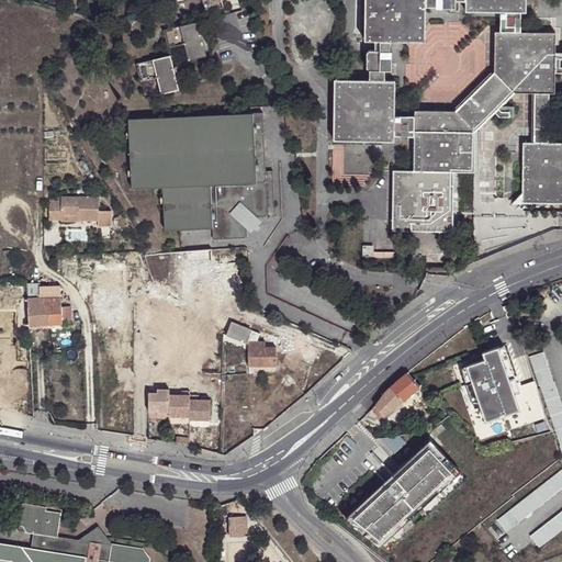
[(204,0),(208,12),(225,8),(222,0),(204,0)]
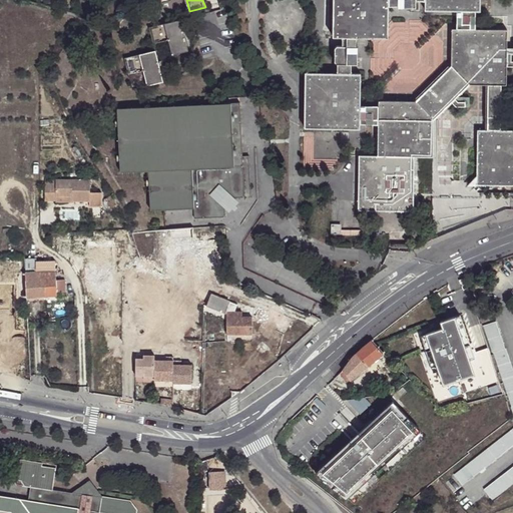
[(388,6),(388,0),(333,0),(333,37),(343,37),(356,37),(388,38),(388,6)]
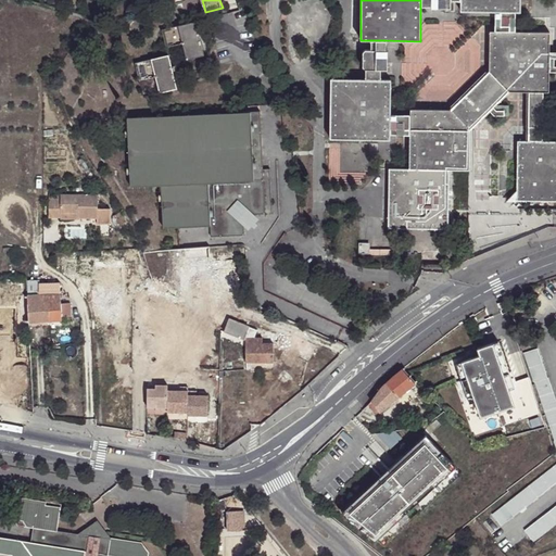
[(459,0),(460,1),(460,11),(495,13),(516,13),(520,12),(519,0),(459,0)]
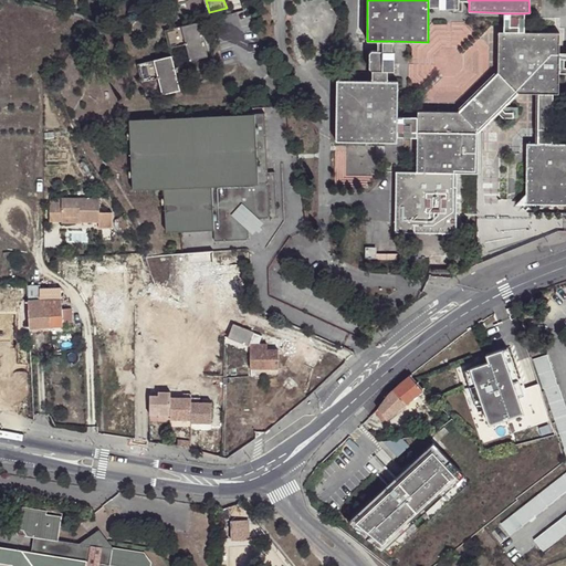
[(504,17),(504,32),(525,32),(525,17),(525,13),(504,13),(504,17)]
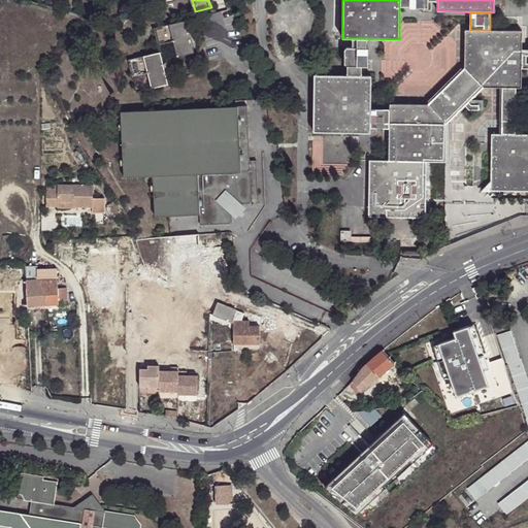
[(187,21),(155,29),(159,44),(174,40),(178,57),(196,52),(187,21)]
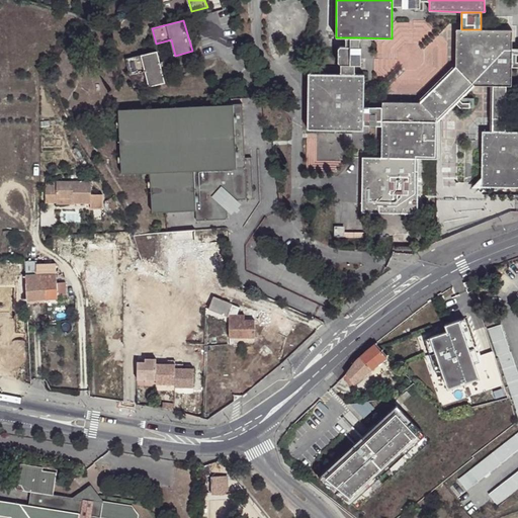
[(473,86),(493,86),(506,86),(511,86),(512,68),(512,49),(512,30),(481,29),(461,29),(456,29),(455,66),(433,89),(420,103),(381,102),(382,106),(382,114),(382,125),(381,158),(362,158),(361,212),(418,213),(419,158),(437,159),(437,121),(448,112),(456,104),(460,107),(473,107),(473,99),(462,98),(462,103),(459,100),(473,86)]
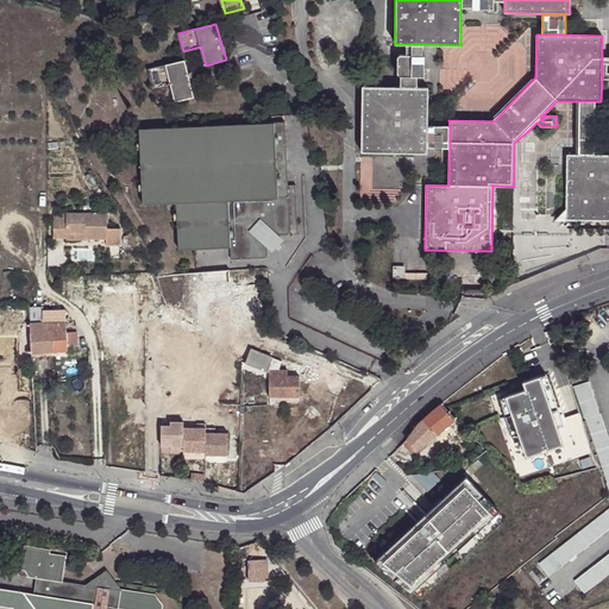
[(422,44),(407,44),(407,51),(407,56),(400,55),(397,57),(397,74),(401,76),(400,87),(416,87),(416,76),(425,76),(425,56),(422,56),(422,51),(422,44)]
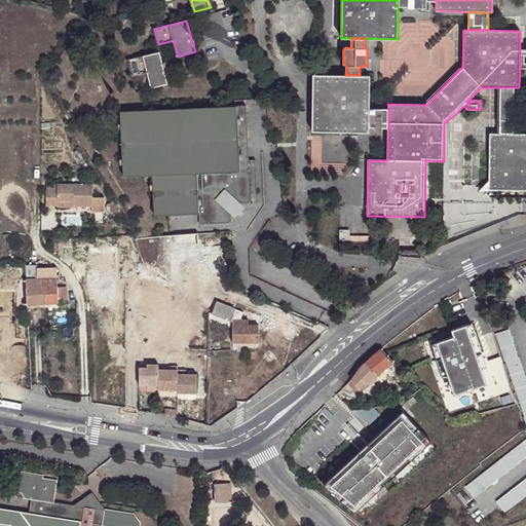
[(161,51),(129,60),(134,76),(148,72),(153,87),(170,83),(164,64),(161,51)]
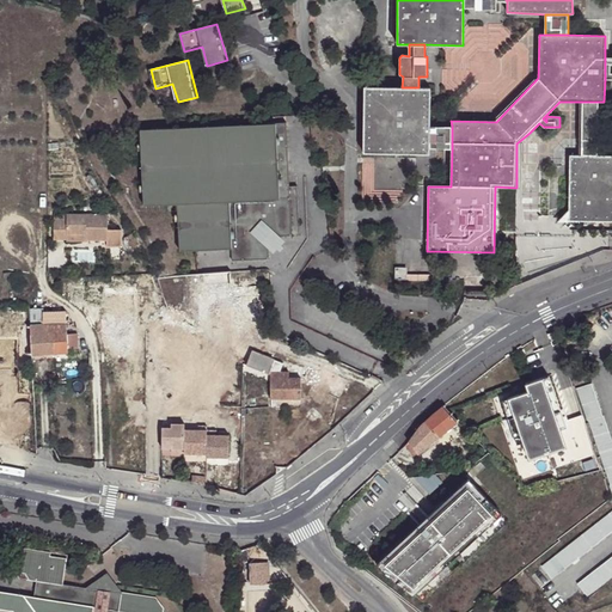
[(430,89),(418,87),(402,87),(365,86),(363,152),(429,153),(430,148),(430,126),(430,89)]
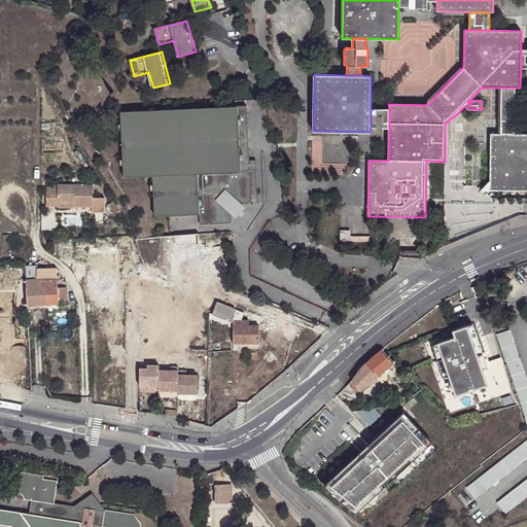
[(501,96),(500,134),(515,134),(515,96),(515,88),(501,88),(501,96)]
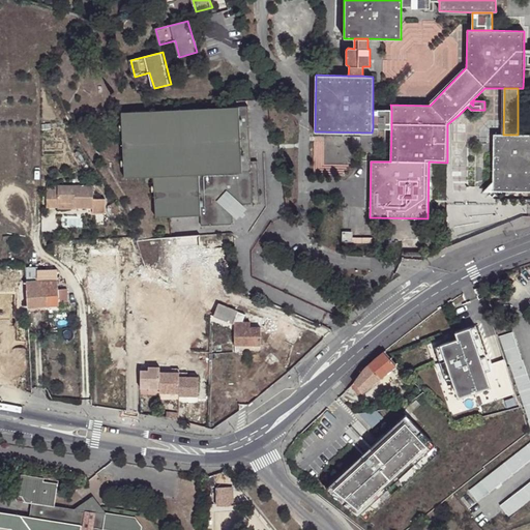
[(249,106),(122,112),(125,178),(154,177),(156,217),(201,215),(201,226),(233,225),(232,214),(228,210),(237,201),(242,204),(254,204),(249,106)]
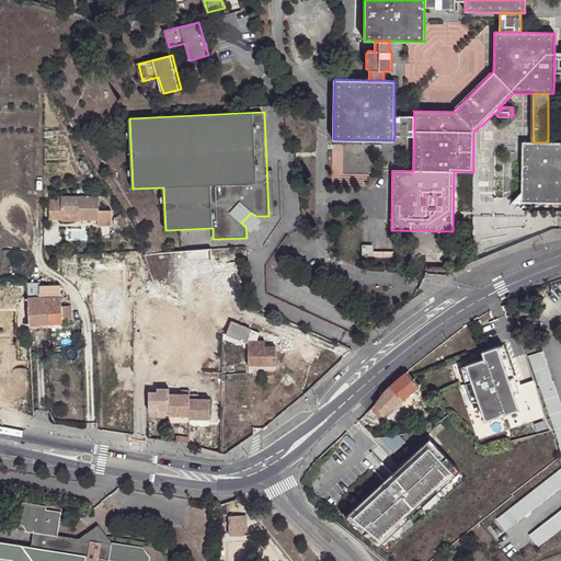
[(404,136),(414,136),(414,124),(414,115),(395,115),(395,136),(404,136)]
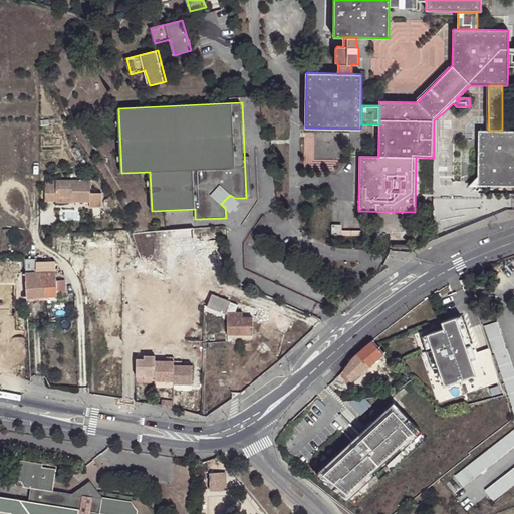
[(513,131),(502,131),(488,131),(482,131),(479,131),(478,178),(477,186),(513,186),(513,131)]
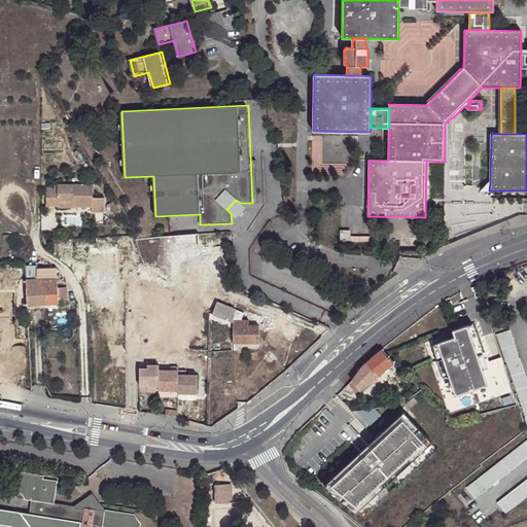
[(57,189),(47,189),(46,189),(46,207),(58,207),(59,203),(74,203),(74,207),(93,207),(94,214),(105,214),(104,200),(93,200),(93,185),(57,185),(57,189)]
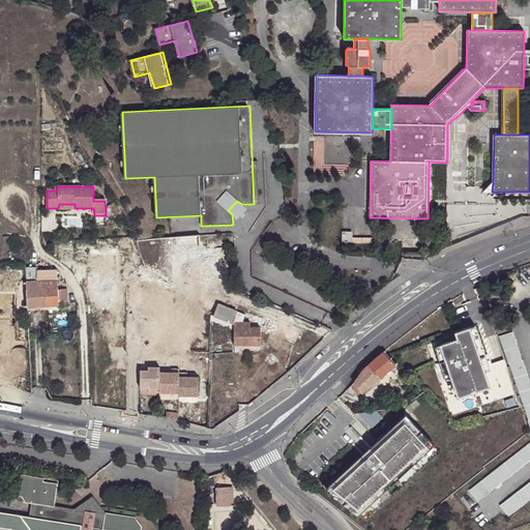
[(237,201),(228,210),(232,214),(238,219),(241,216),(244,218),(245,216),(247,214),(244,212),(247,209),(242,204),(237,201)]
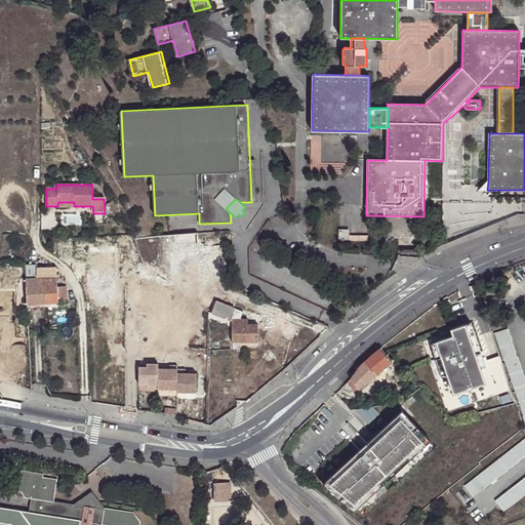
[(350,236),(351,233),(348,230),(340,230),(339,240),(350,240),(350,236)]
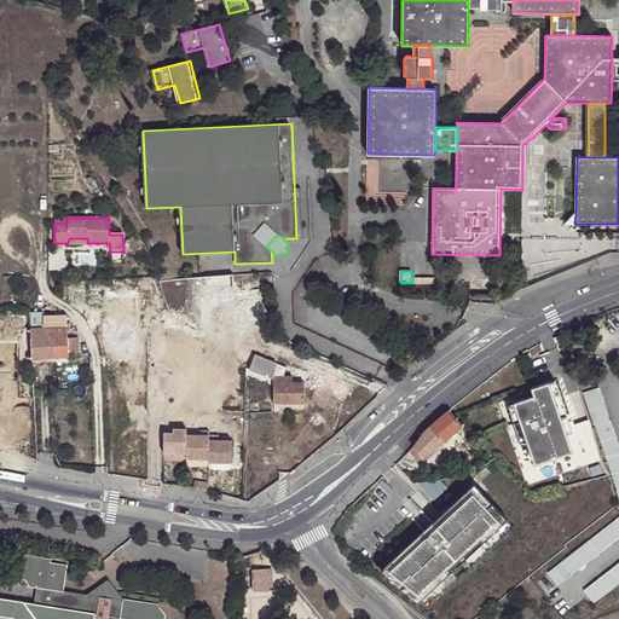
[(33,360),(69,357),(68,354),(79,353),(77,339),(67,340),(64,318),(46,318),(46,314),(30,316),(33,360)]
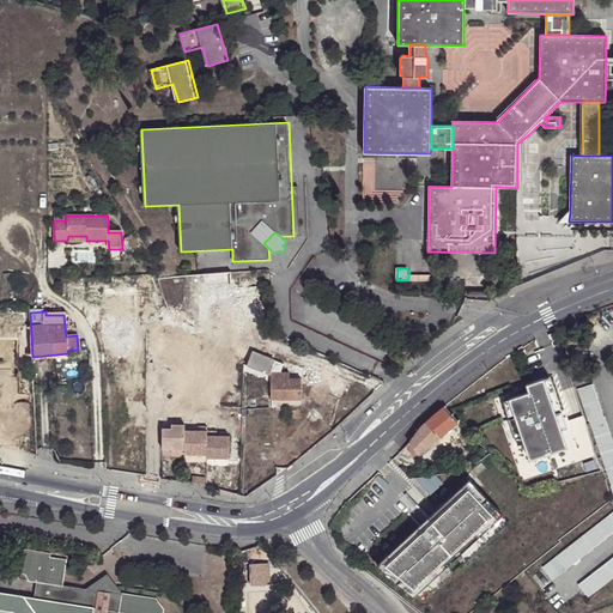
[(192,366),(192,338),(163,338),(163,366),(192,366)]
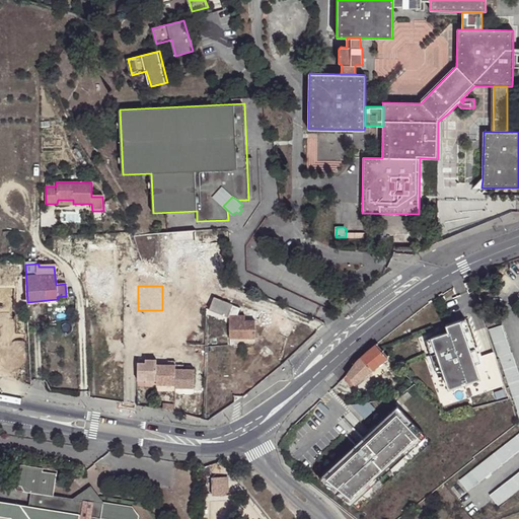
[(239,318),(239,302),(210,302),(210,313),(229,313),(229,342),(254,342),(255,318),(239,318)]
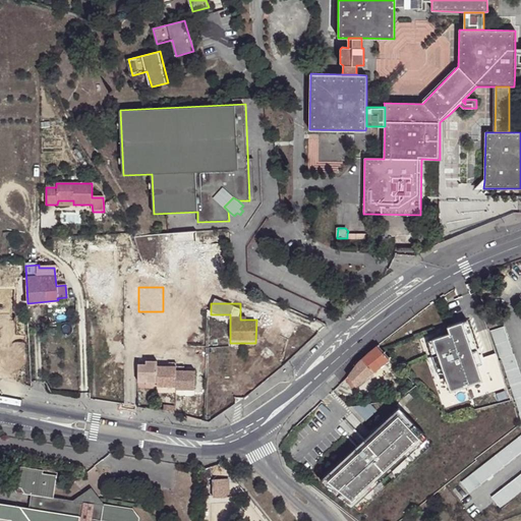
[(468,322),(449,329),(450,335),(433,341),(446,378),(451,393),(467,388),(471,402),(509,390),(507,385),(503,373),(499,360),(497,355),(482,360),(468,322)]
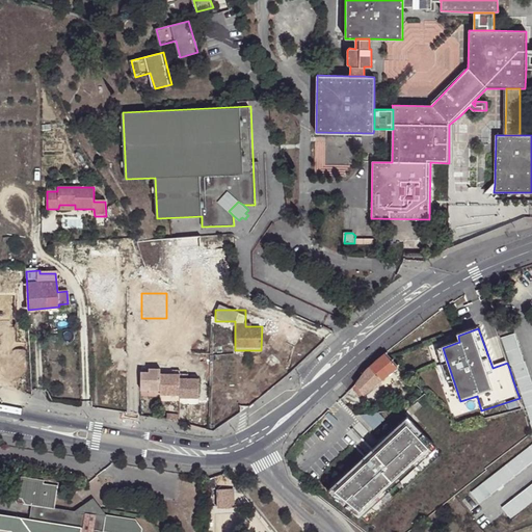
[(500,342),(504,353),(517,348),(513,335),(499,339),(500,342)]
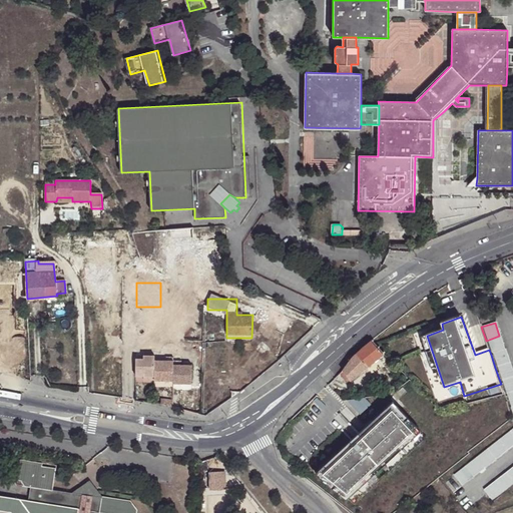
[(439,372),(427,336),(423,338),(434,374),(439,372)]
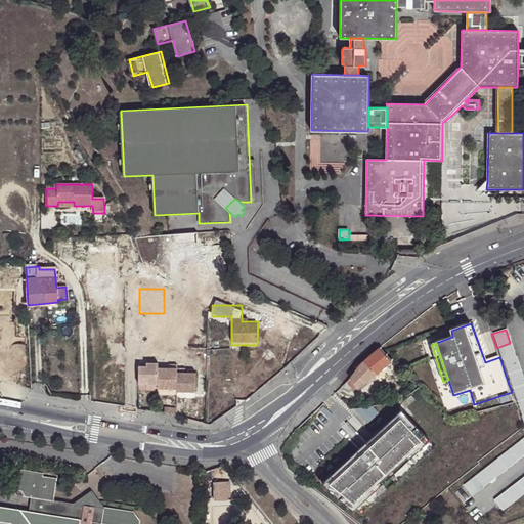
[(499,357),(501,362),(515,357),(510,343),(496,348),(499,357)]
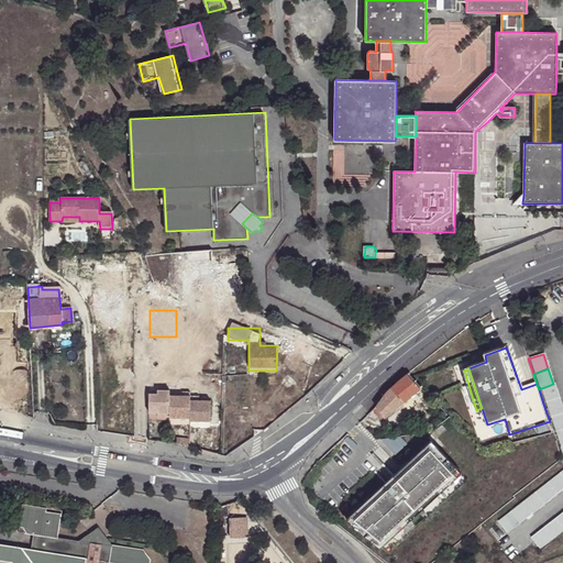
[(410,374),(406,377),(392,389),(375,409),(368,415),(377,423),(423,387),(410,374)]
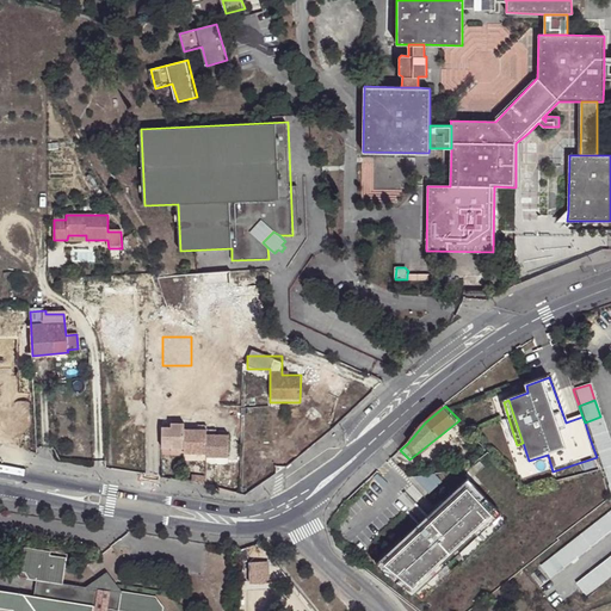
[(585,423),(590,438),(608,432),(602,417),(600,417),(585,423)]
